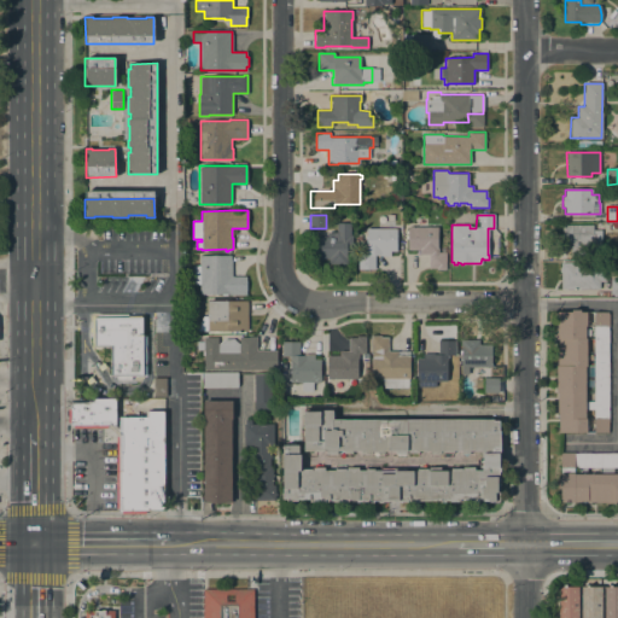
[(316,237),(327,237),(327,233),(337,232),(337,223),(350,222),(350,235),(353,235),(353,245),(347,245),(347,262),(328,262),(328,260),(316,260),(316,237)]
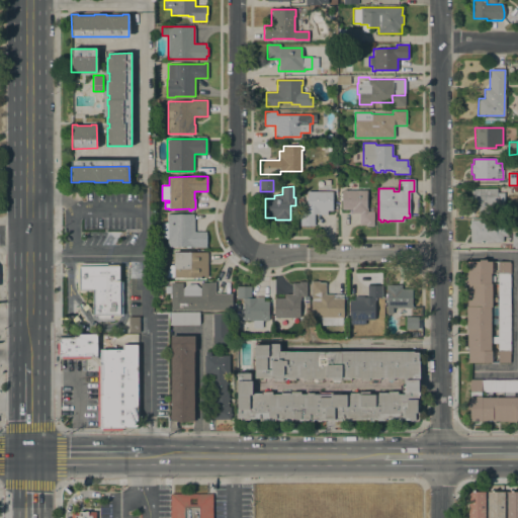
[(374,211),(373,227),(366,227),(366,225),(359,225),(359,213),(352,213),(352,209),(341,209),(341,200),(340,200),(340,197),(341,197),(341,196),(340,196),(340,193),(341,193),(341,190),(343,190),(343,188),(347,188),(347,190),(366,190),(366,208),(367,208),(367,211),(374,211)]
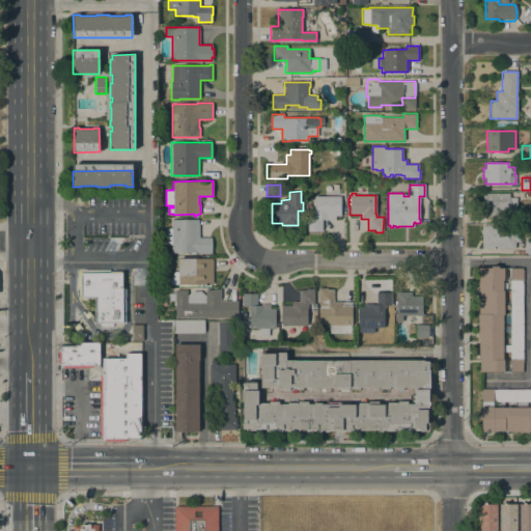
[(509,193),(509,198),(516,198),(516,212),(510,212),(510,221),(491,221),(491,207),(483,207),(483,194),(509,193)]
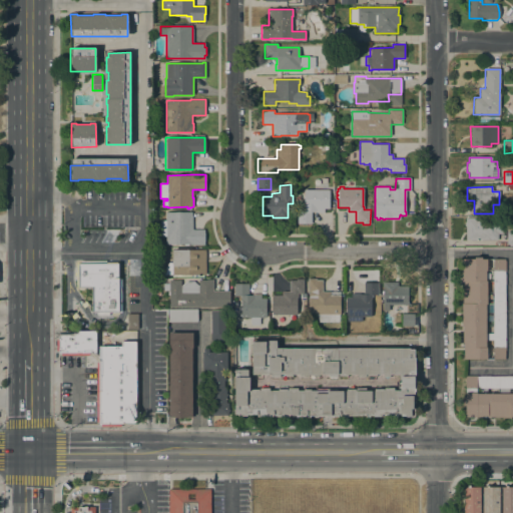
[(329,189),(329,208),(324,208),(324,212),(315,212),(312,212),(311,223),(298,223),(298,208),(304,208),(304,189),(329,189)]
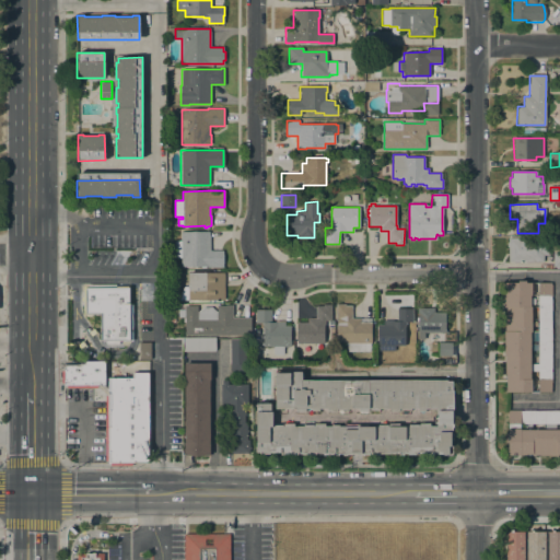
[(181,266),(181,258),(174,258),(174,241),(181,241),(181,232),(209,231),(209,235),(210,235),(210,251),(223,251),(223,255),(224,255),(224,263),(223,263),(223,267),(208,267),(208,266),(206,266),(206,267),(201,267),(201,266),(181,266)]
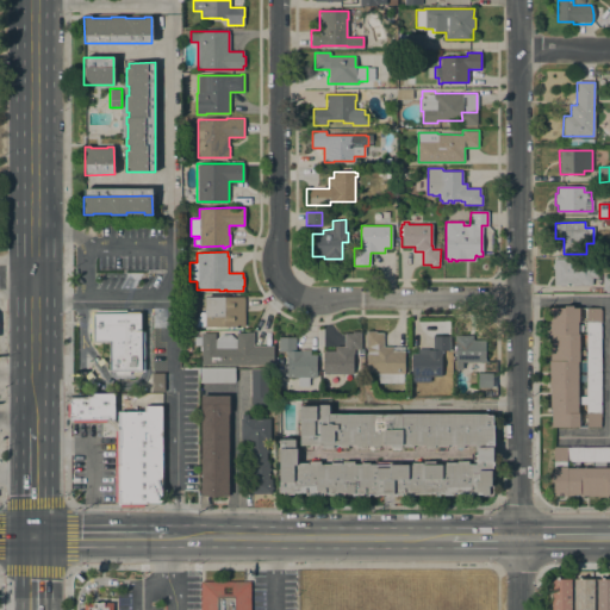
[(554,259),(597,259),(597,278),(592,278),(592,285),(553,285),(553,269),(553,268),(552,265),(554,263),(554,259)]
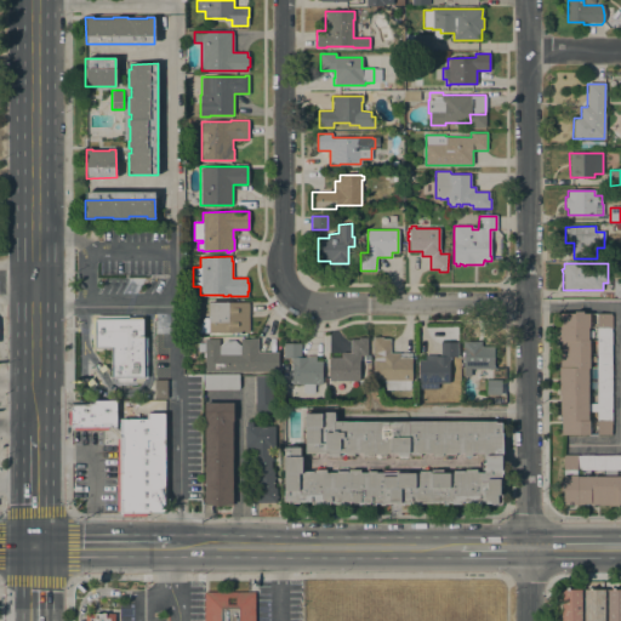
[(204,318),(209,318),(209,302),(249,302),(249,332),(198,332),(204,318)]
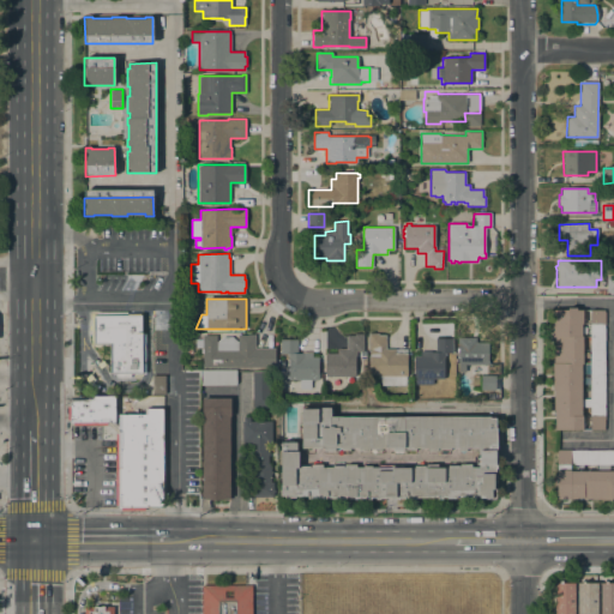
[(555,410),(554,410),(554,390),(553,390),(553,363),(553,349),(554,349),(554,337),(553,337),(552,323),(553,323),(553,309),(567,309),(567,308),(577,308),(577,309),(583,309),(583,311),(590,311),(590,309),(605,309),(605,419),(605,429),(590,429),(590,407),(582,407),(582,415),(583,415),(583,429),(555,429),(555,410)]
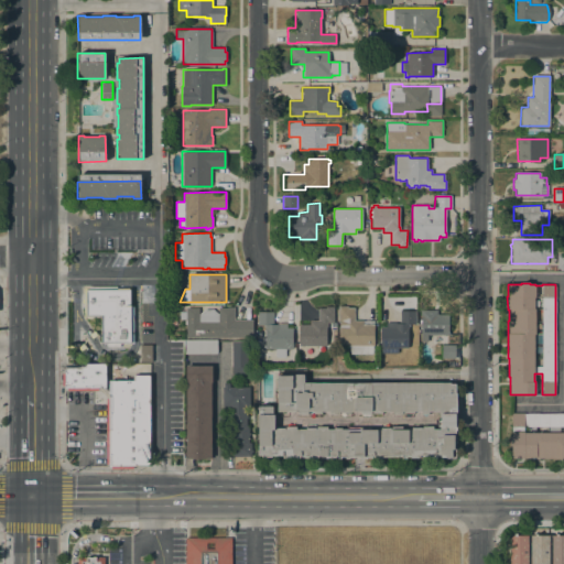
[(129,289),(129,306),(130,306),(130,342),(101,343),(101,316),(86,316),(86,289),(129,289)]
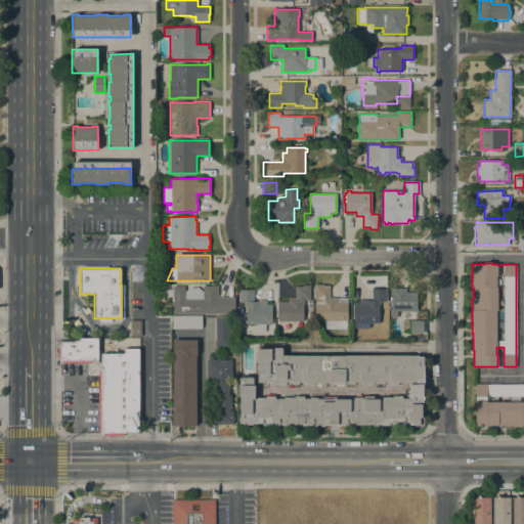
[(330,298),(337,298),(337,302),(347,302),(347,321),(347,329),(324,329),(324,321),(315,321),(315,284),(322,284),(322,286),(330,286),(330,290),(330,298)]
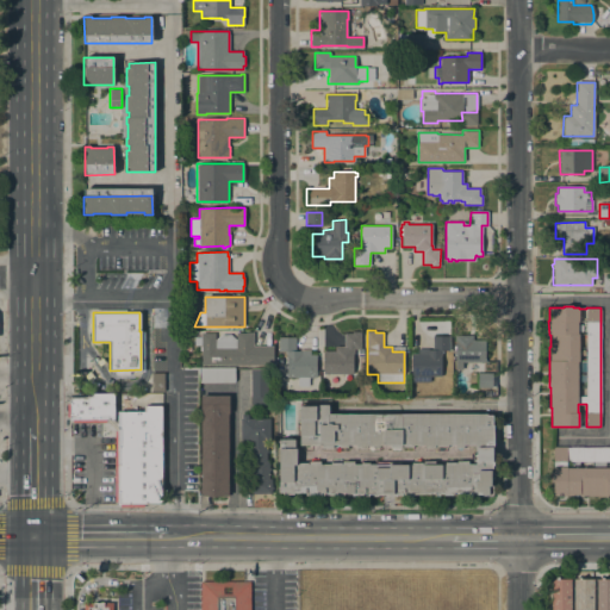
[(201,365),(201,332),(216,332),(216,340),(222,334),(230,334),(236,340),(236,332),(246,332),(253,332),(253,346),(273,346),(273,365),(201,365)]
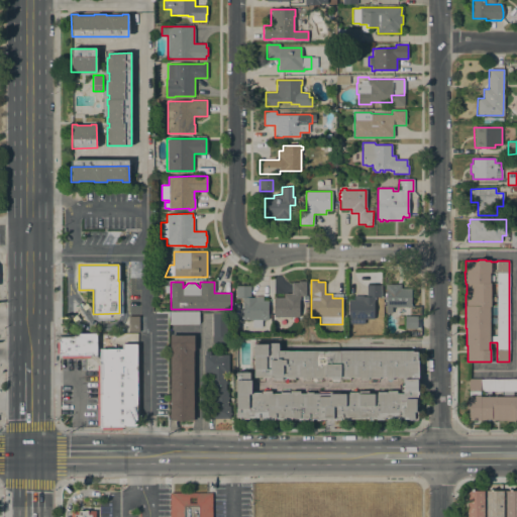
[(275,298),(284,298),(284,294),(292,294),(292,282),(306,282),(306,296),(300,296),(300,300),(299,300),(299,317),(274,317),(275,298)]
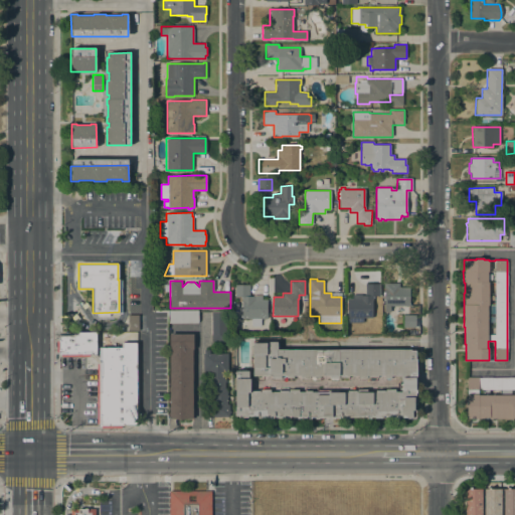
[(390,306),(390,312),(384,312),(384,288),(384,283),(399,283),(399,287),(409,287),(409,306),(390,306)]
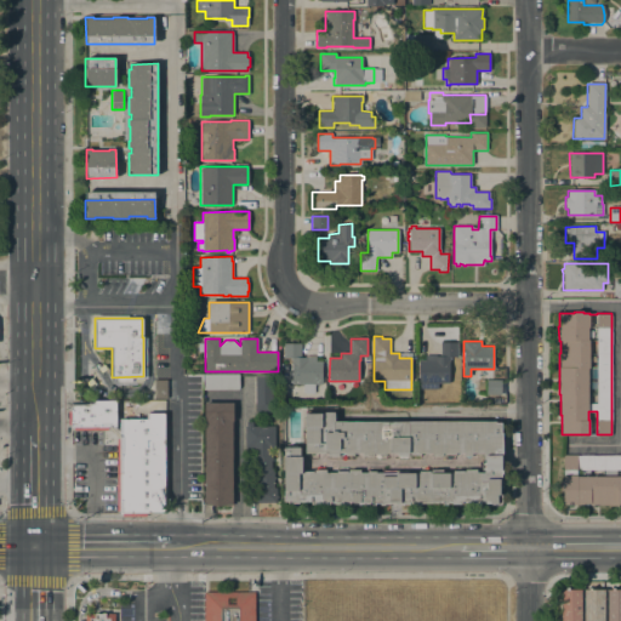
[(419,360),(426,360),(426,355),(436,355),(440,355),(440,342),(457,342),(457,357),(450,357),(450,363),(449,363),(449,383),(438,383),(438,388),(419,388),(419,360)]
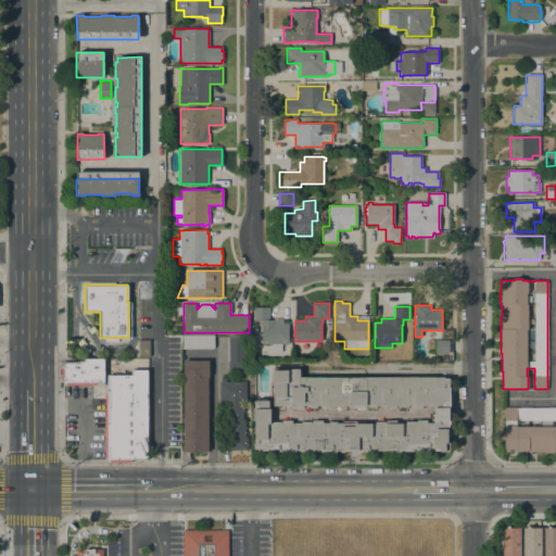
[(281,344),(281,352),(272,352),(272,344),(261,344),(261,320),(254,320),(254,307),(269,307),(269,318),(282,319),(282,324),(288,324),(288,344),(281,344)]
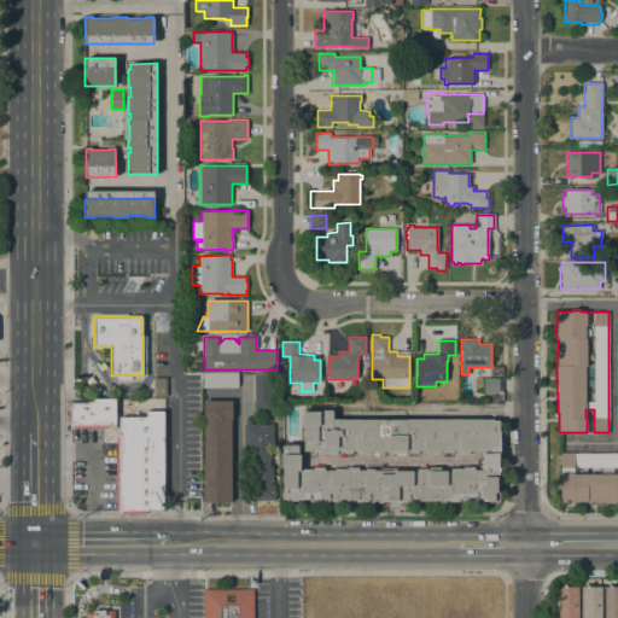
[(200,386),(200,373),(237,372),(237,386),(200,386)]
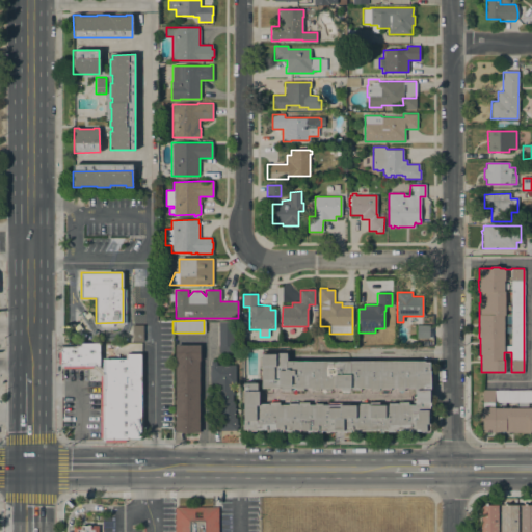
[(233,352),(218,352),(218,321),(233,321),(233,352)]
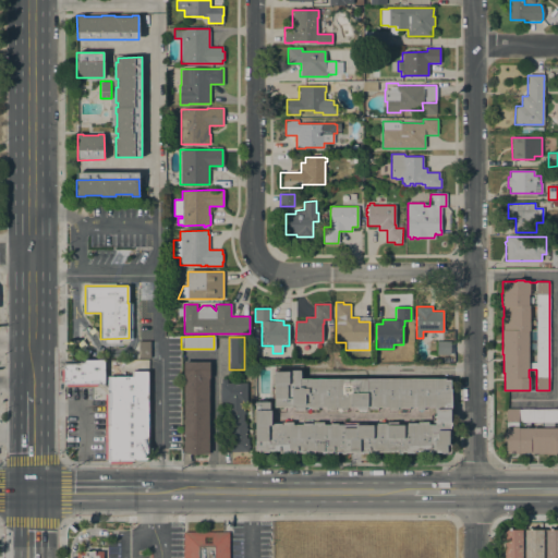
[(150,358),(138,358),(138,341),(150,340),(150,358)]
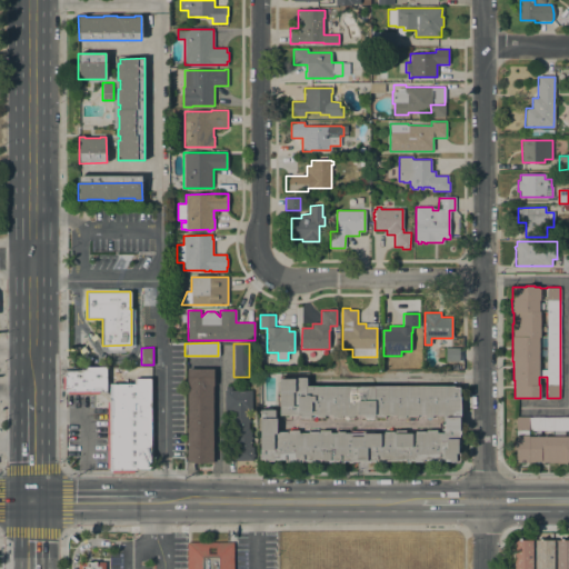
[(459,348),(459,361),(446,361),(446,348),(459,348)]
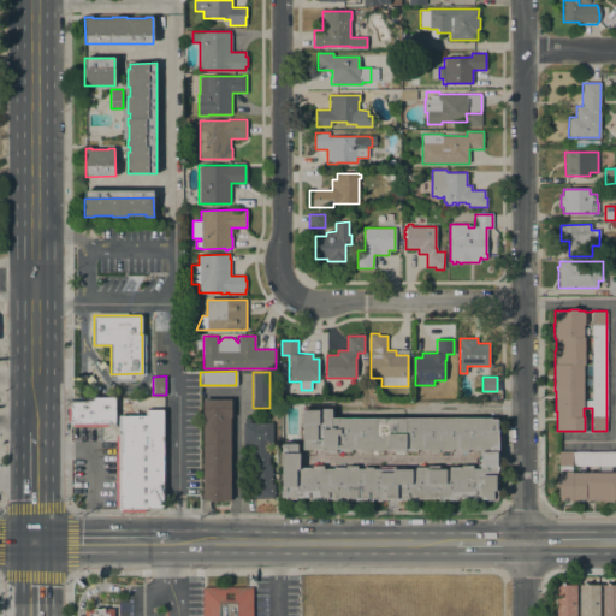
[(87,400),(87,398),(117,398),(117,424),(108,424),(108,427),(75,427),(75,424),(72,424),(72,420),(69,420),(69,408),(72,408),(72,400),(87,400)]
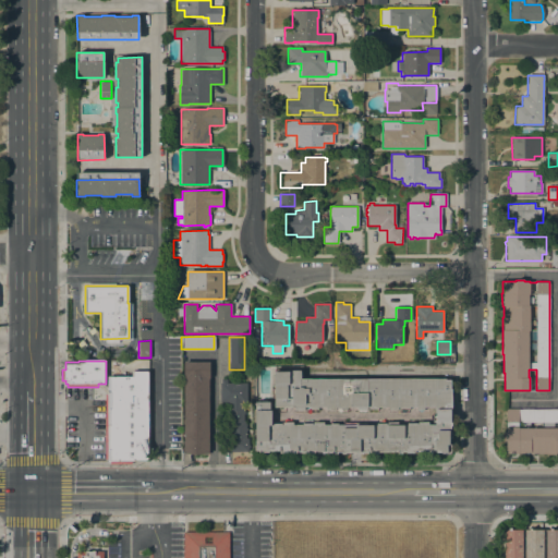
[(209,362),(209,378),(208,378),(209,453),(184,453),(184,362),(209,362)]
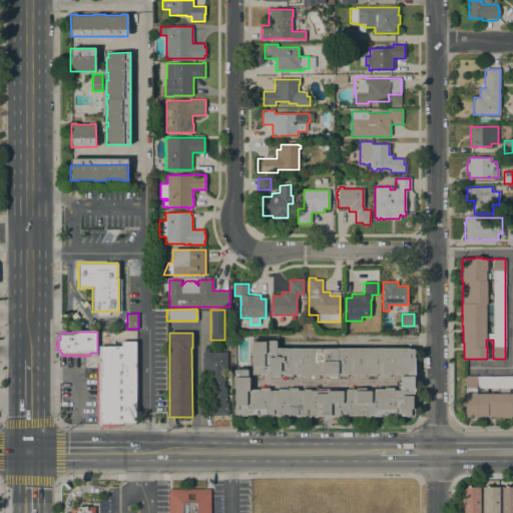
[(120,423),(100,423),(100,420),(98,420),(98,418),(96,418),(96,359),(98,359),(98,343),(120,343),(120,338),(135,338),(136,420),(120,420),(120,421),(120,423)]
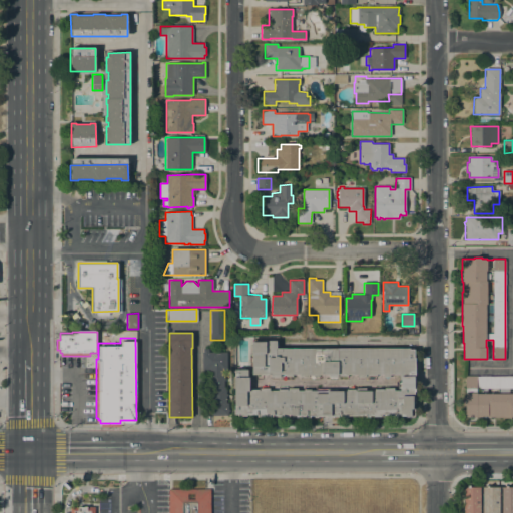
[(275,419),(275,416),(274,416),(258,417),(258,415),(247,415),(247,416),(242,416),(242,417),(238,417),(238,414),(235,414),(234,370),(252,370),(252,342),(266,342),(266,341),(277,341),(277,348),(279,348),(279,419),(275,419)]
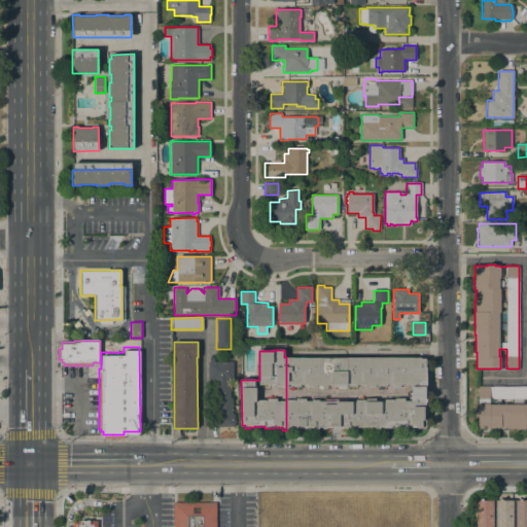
[(286,357),(421,357),(421,358),(426,358),(426,367),(426,387),(425,387),(425,407),(427,407),(427,420),(425,420),(425,427),(425,429),(419,429),(419,428),(417,428),(417,427),(409,427),(409,428),(405,428),(405,427),(393,427),(393,426),(392,426),(392,427),(384,427),(380,427),(380,428),(376,428),(376,427),(375,427),(375,429),(366,429),(366,427),(365,427),(365,429),(358,429),(358,428),(354,428),(354,427),(348,427),(348,429),(341,429),(341,427),(326,427),(326,428),(322,428),(322,427),(319,427),(319,428),(315,428),(315,427),(307,427),(307,429),(299,429),(299,426),(297,426),(297,428),(295,428),(288,428),(288,427),(287,427),(287,430),(286,430),(286,357)]
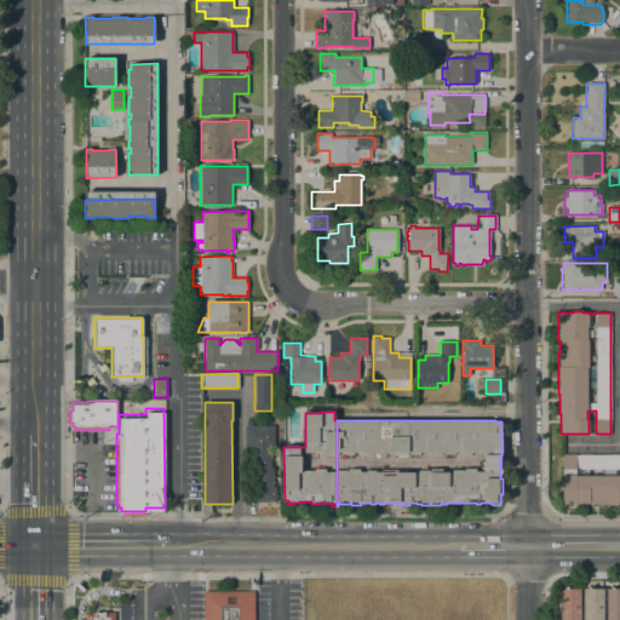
[(274,448),(270,448),(270,469),(274,469),(274,487),(276,487),(275,501),(257,501),(257,483),(254,483),(254,465),(251,465),(251,448),(248,448),(248,447),(245,447),(245,425),(275,425),(274,448)]
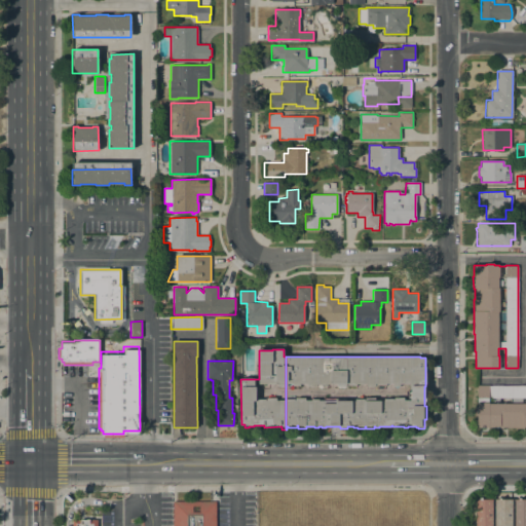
[(525,428),(517,428),(517,427),(499,427),(499,426),(495,426),(495,427),(477,427),(477,415),(475,415),(475,408),(477,408),(477,385),(525,385),(525,428)]
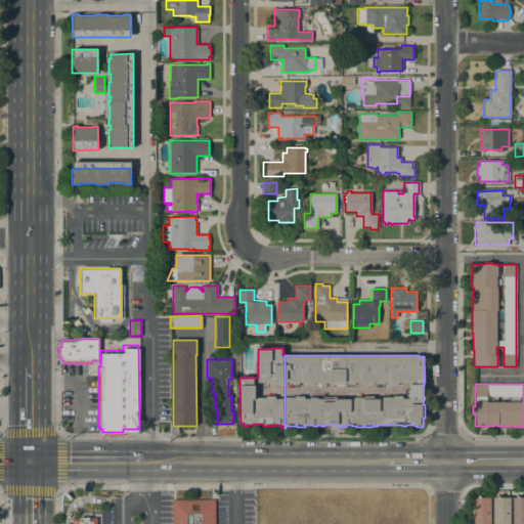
[(490,523),(474,523),(474,497),(490,497),(490,523)]
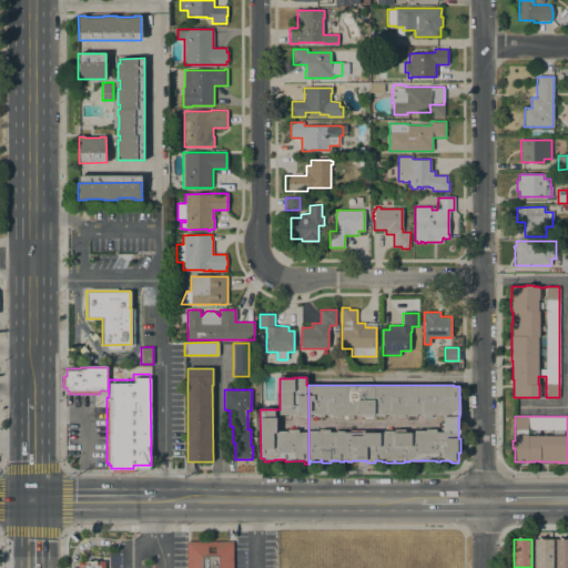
[(553,567),(534,567),(534,539),(553,539),(553,567)]
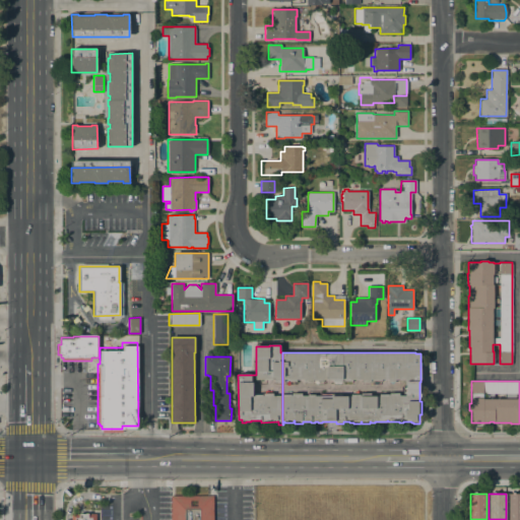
[(519,519),(509,519),(509,494),(519,494),(519,519)]
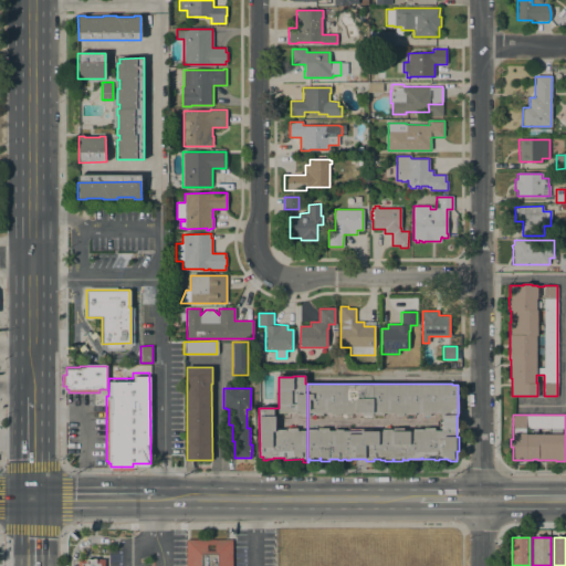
[(232,565),(186,565),(186,540),(232,540),(232,565)]
